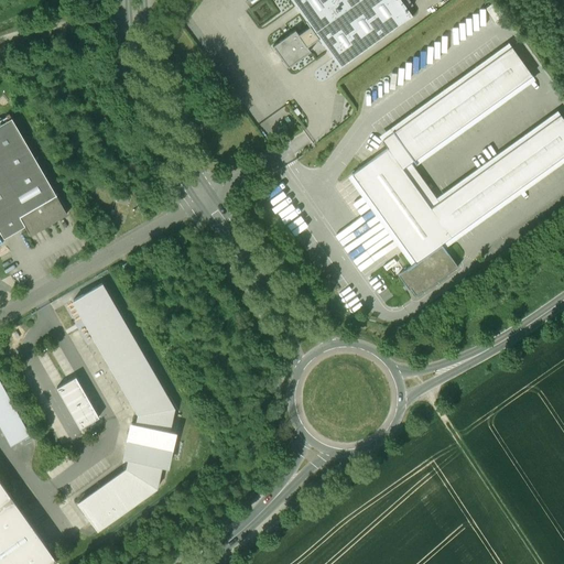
[(400,0),(291,0),(306,20),(305,21),(308,26),(297,34),(295,30),(272,46),(288,67),(311,52),(307,46),(318,39),(322,44),(323,44),(340,68),(412,15),(400,0)]
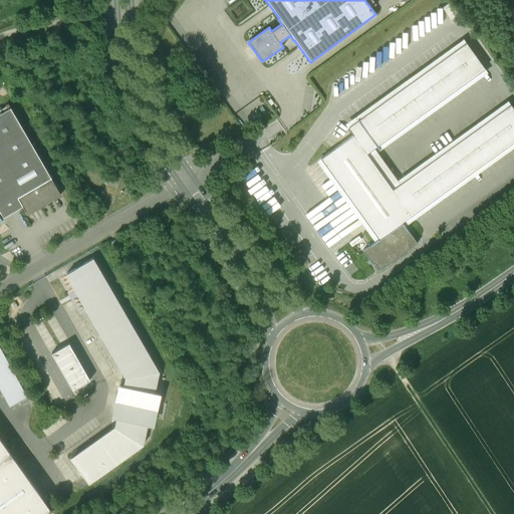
[(447,11),(451,17),(459,13),(451,1),(440,8),(443,13),(447,11)]
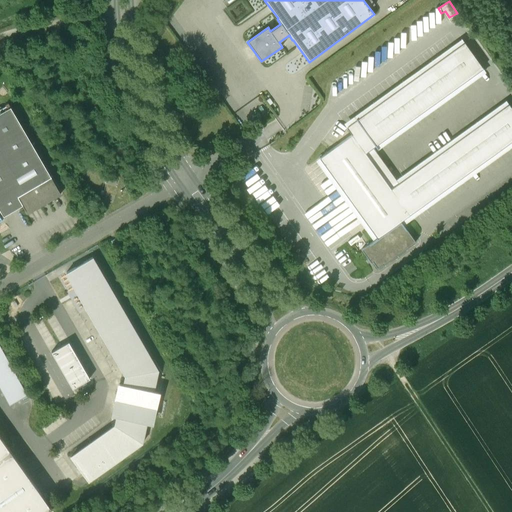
[(410,30),(404,30),(404,39),(416,39),(416,36),(423,35),(423,32),(428,32),(428,19),(417,20),(417,24),(410,25),(410,30)]
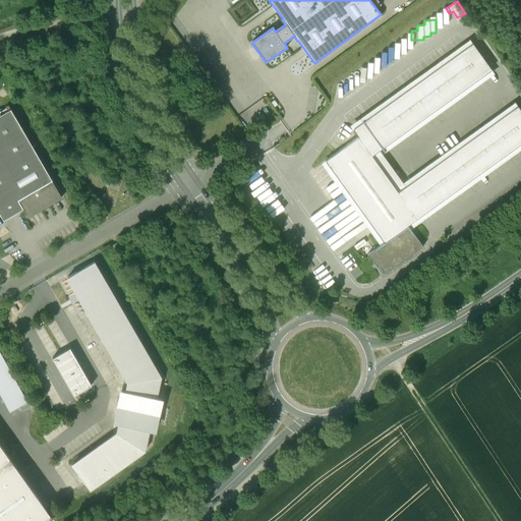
[(472,43),(363,121),(362,120),(361,121),(362,122),(352,129),(358,136),(325,161),(384,242),(367,253),(378,268),(379,267),(384,273),(390,270),(422,246),(410,229),(414,226),(411,222),(520,142),(520,110),(517,106),(405,186),(379,150),(382,149),(384,152),(385,152),(383,148),(491,69),(472,43)]
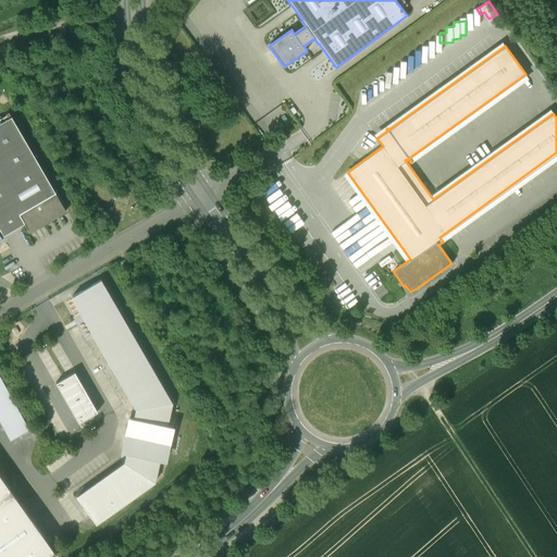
[(66,211),(11,116),(0,122),(0,229),(3,235),(24,223),(27,229),(29,232),(66,211)]
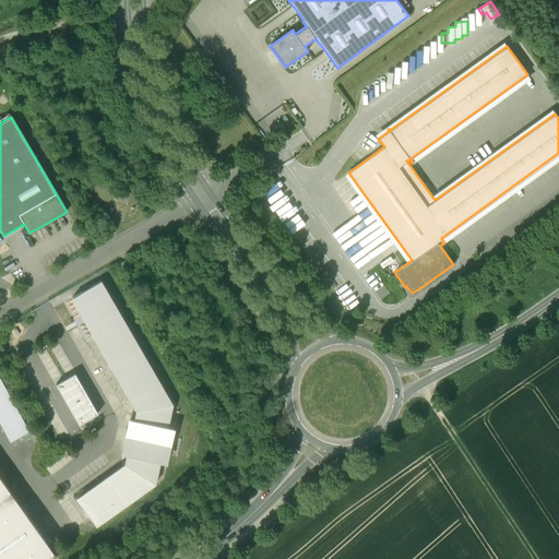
[(129,258),(121,262),(125,268),(132,263),(129,258)]
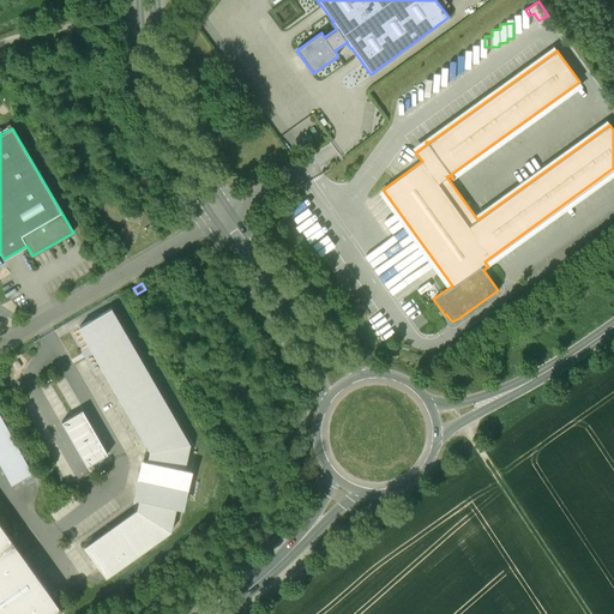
[(76,329),(151,450),(149,462),(143,461),(134,497),(140,498),(138,510),(84,548),(106,578),(170,531),(176,506),(182,507),(190,471),(184,470),(190,444),(110,308),(76,329)]
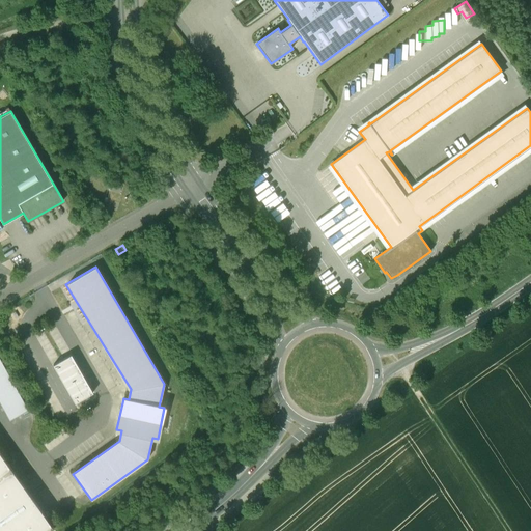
[(0,359),(0,401),(9,419),(27,409),(0,359)]
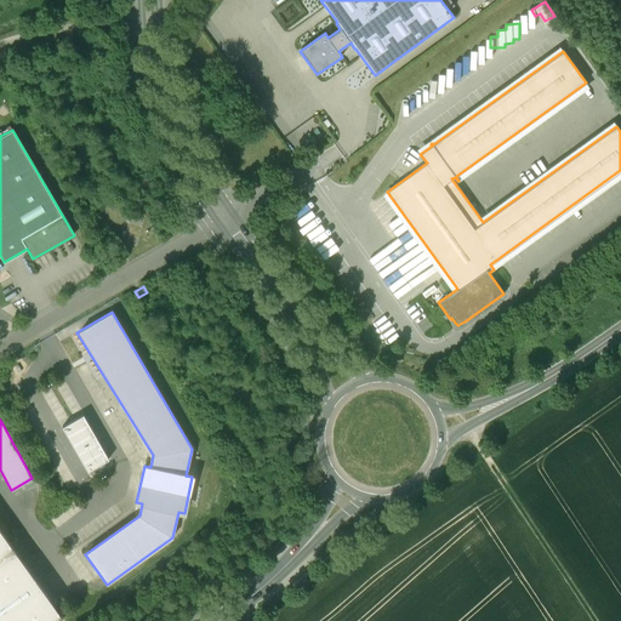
[(0,620),(55,620),(62,616),(0,529),(0,620)]
